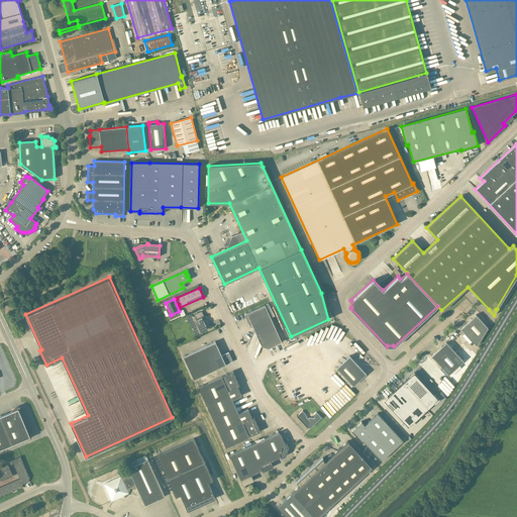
[(251,327),(253,327),(262,345),(268,348),(282,341),(265,305),(245,313),(244,315),(249,327),(251,327)]
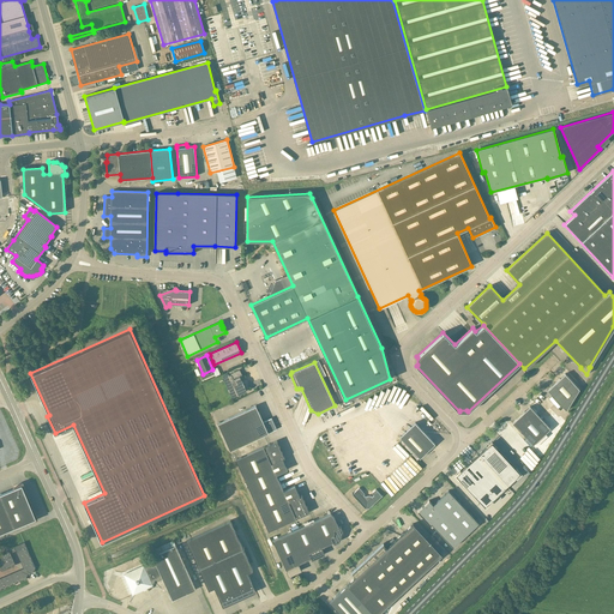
[(230,374),(230,375),(229,375),(229,374),(223,378),(228,389),(227,390),(228,392),(229,392),(232,398),(239,395),(238,393),(245,391),(244,386),(245,386),(242,381),(241,381),(239,377),(241,377),(239,371),(230,374)]
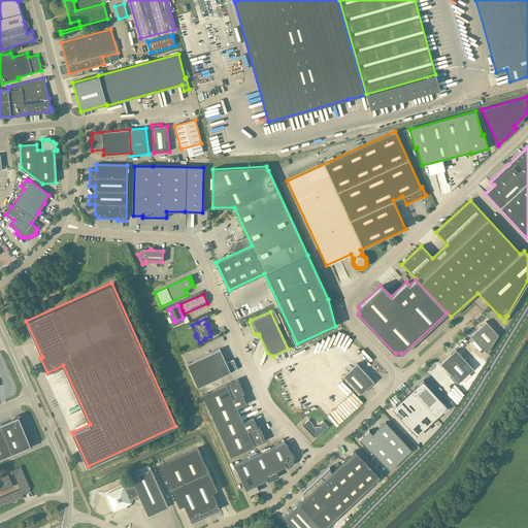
[(487,353),(498,334),(486,321),(470,335),(487,353)]
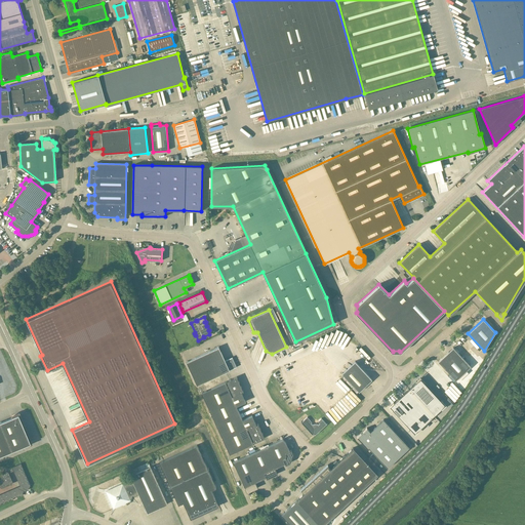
[(186,362),(197,385),(236,367),(232,358),(225,361),(218,347),(186,362)]
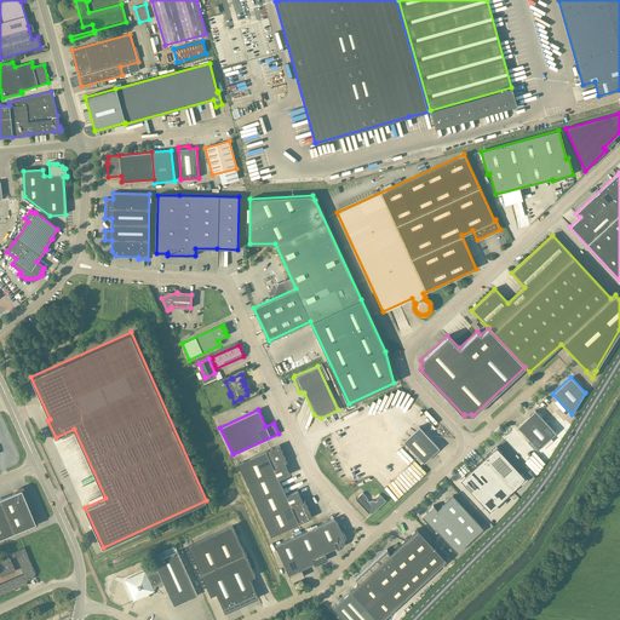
[(517,428),(538,449),(556,432),(535,411),(517,428)]
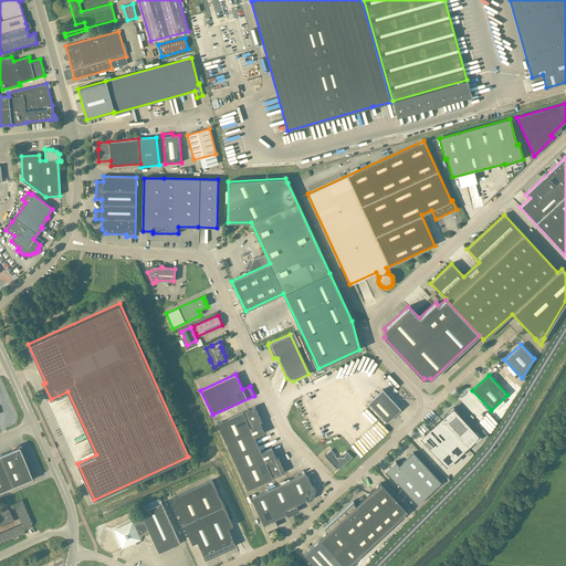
[(385,423),(387,422),(401,409),(390,398),(383,389),(368,402),(371,406),(369,408),(379,418),(379,417),(380,418),(380,419),(385,423)]
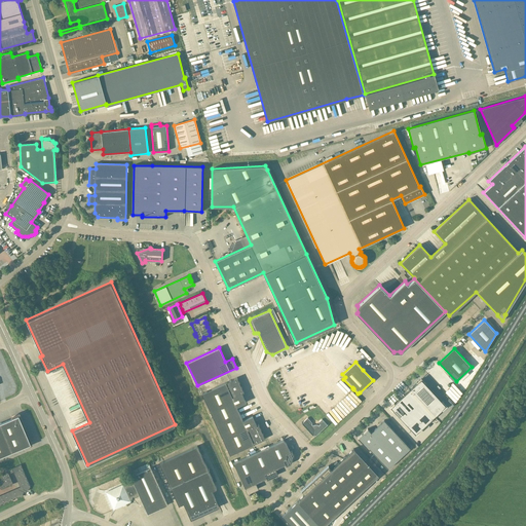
[(230,454),(265,439),(258,424),(257,425),(252,415),(242,420),(236,406),(246,402),(241,392),(243,391),(237,377),(201,393),(230,454)]
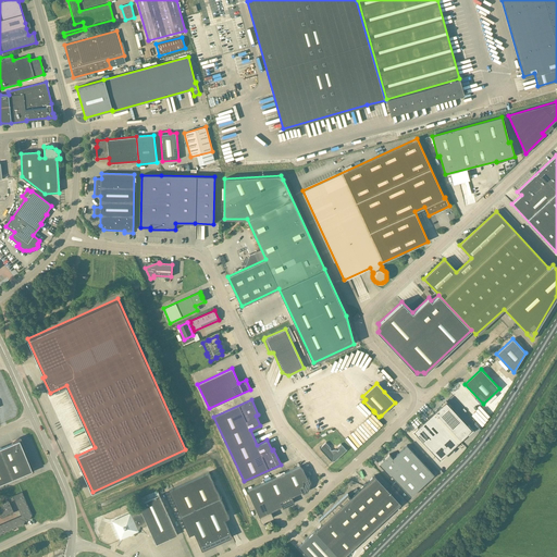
[(446,401),(434,412),(445,424),(453,433),(460,441),(472,430),(446,401)]
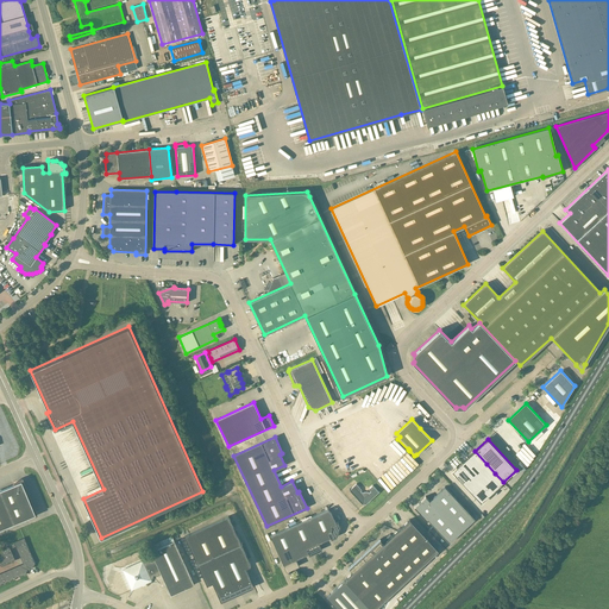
[(475,451),(452,471),(464,484),(487,464),(475,451)]
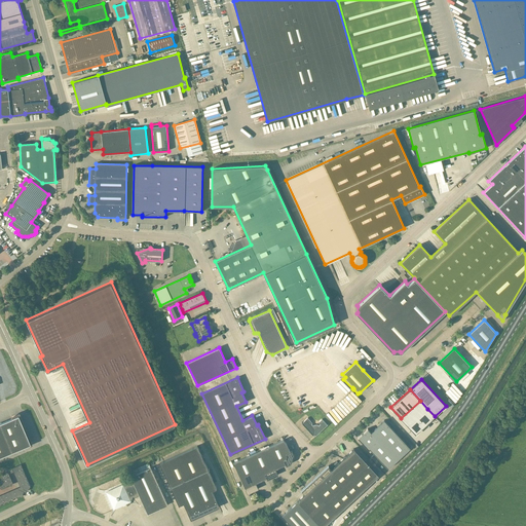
[(420,401),(401,418),(408,426),(427,409),(420,401)]
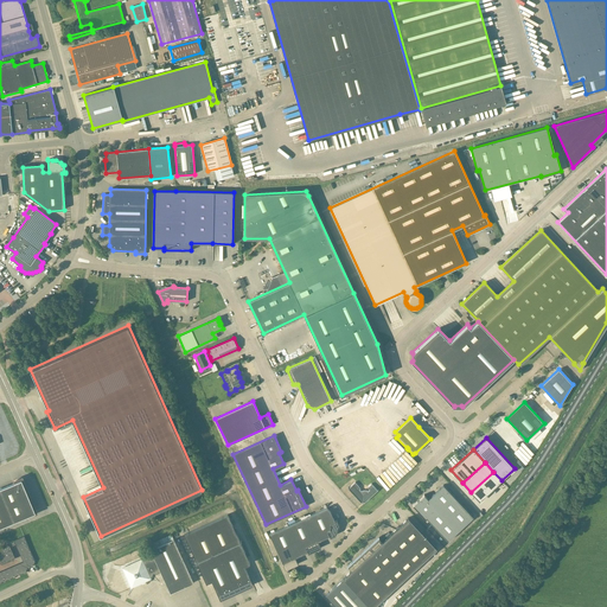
[(391,465),(382,472),(391,484),(410,470),(407,465),(400,471),(398,468),(396,471),(391,465)]
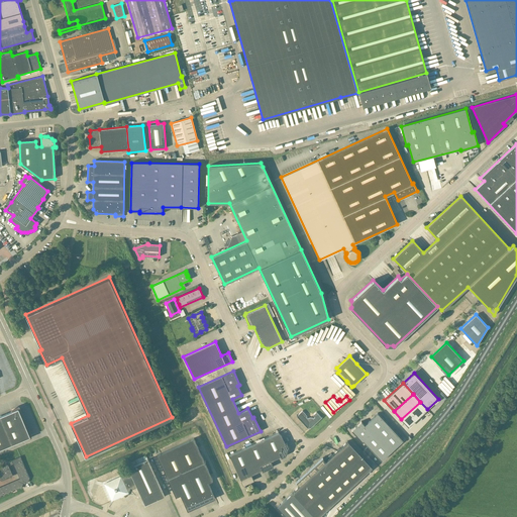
[(420,402),(401,419),(408,426),(427,409),(420,402)]
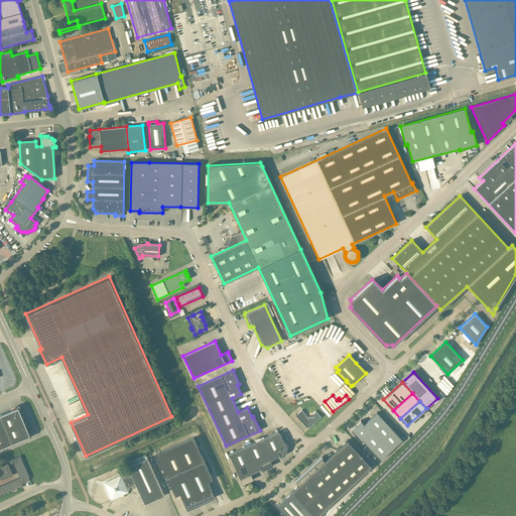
[(18,407),(0,414),(0,447),(30,435),(18,407)]
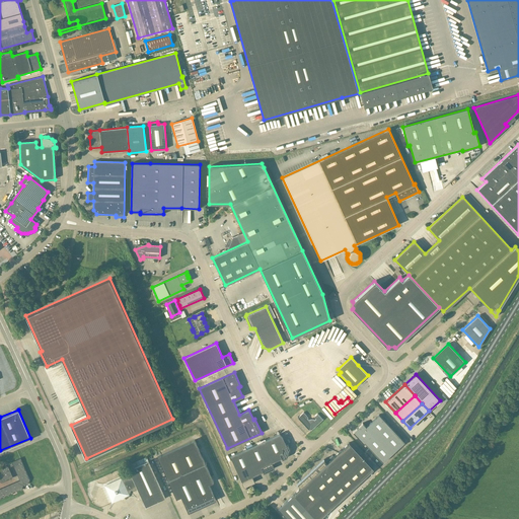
[(308,418),(303,413),(298,418),(308,430),(309,429),(311,429),(312,430),(322,419),(317,414),(314,417),(316,419),(314,421),(313,420),(312,419),(310,419),(309,420),(307,419),(308,418)]
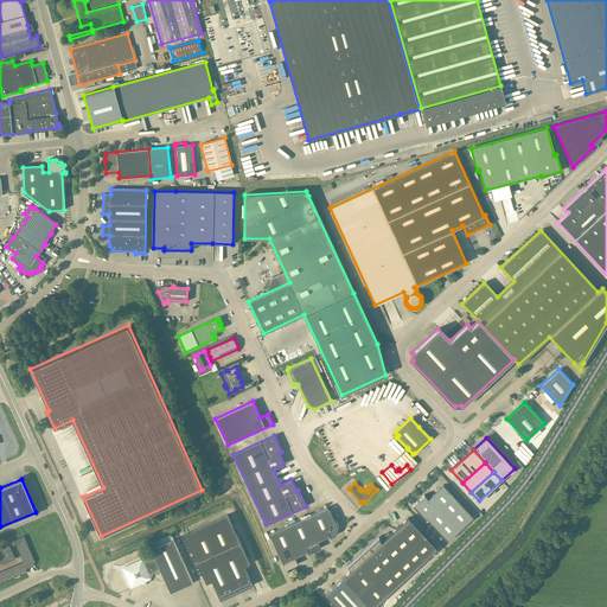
[(423,494),(413,505),(425,518),(426,517),(447,541),(473,517),(443,485),(428,499),(423,494)]
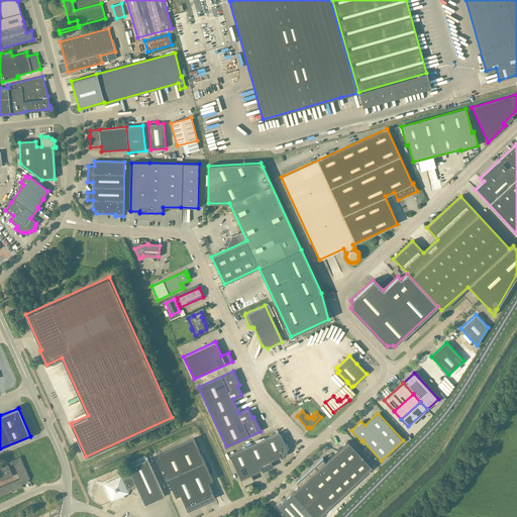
[(274,468),(271,461),(280,456),(281,457),(286,455),(289,447),(287,443),(285,443),(282,436),(278,432),(229,454),(240,479),(243,485),(253,480),(251,475),(261,469),(262,470),(274,468)]
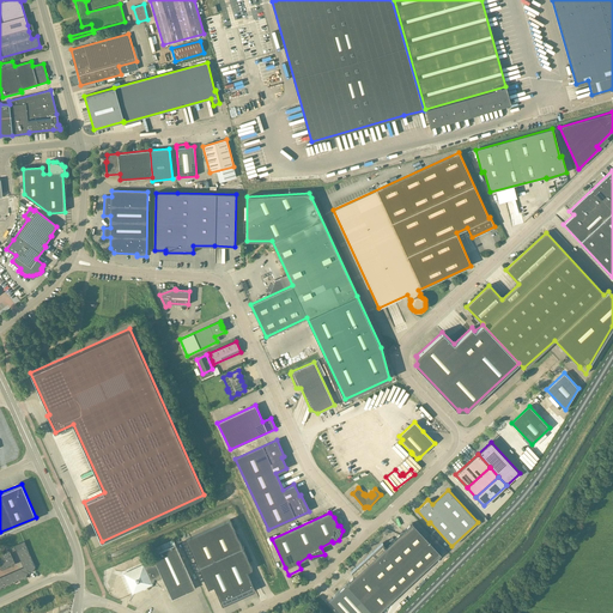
[(230,520),(186,540),(208,589),(213,587),(223,606),(255,590),(247,571),(253,569),(230,520)]
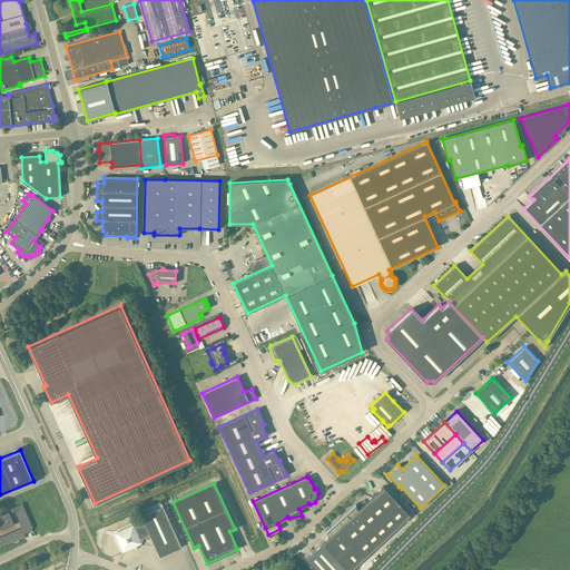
[(305,558),(315,569),(350,569),(410,516),(383,487),(359,509),(355,504),(326,531),(330,536),(305,558)]
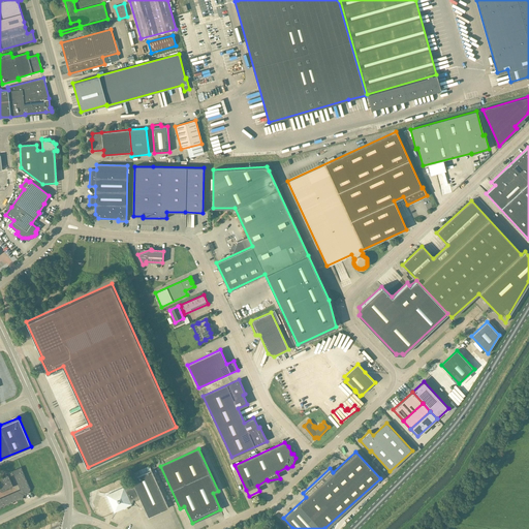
[(24,492),(28,494),(30,489),(23,472),(23,471),(21,467),(13,470),(24,492)]
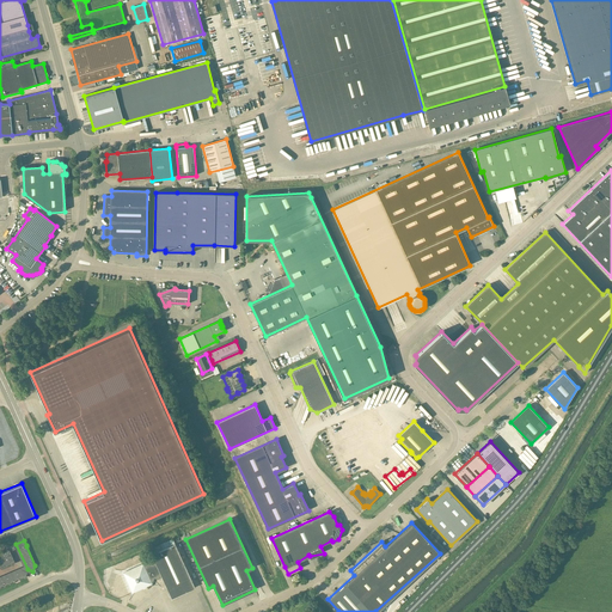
[(151,551),(152,555),(154,561),(144,565),(142,564),(123,573),(133,593),(148,585),(150,583),(152,583),(154,577),(158,579),(161,577),(171,598),(195,587),(173,540),(151,551)]
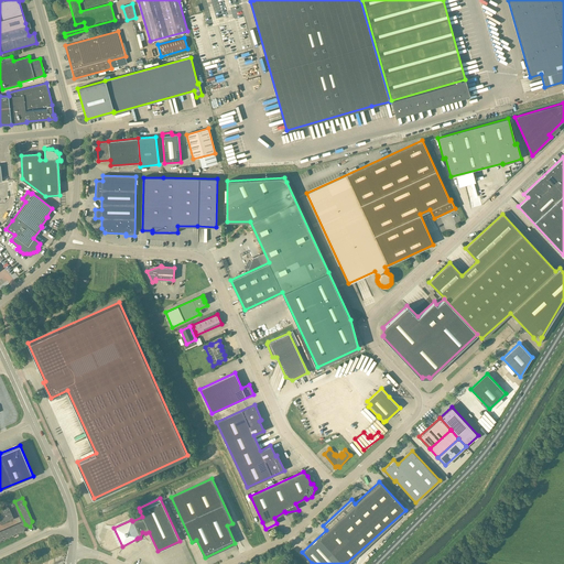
[(13,517),(9,507),(7,506),(0,509),(0,523),(2,524),(11,520),(10,518),(13,517)]
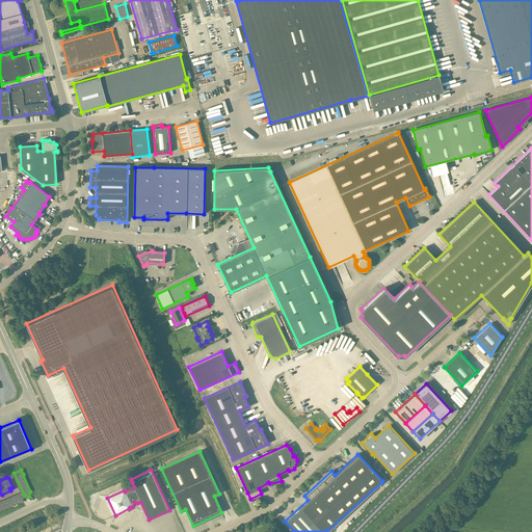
[(0,511),(22,502),(24,497),(19,496),(0,503),(0,511)]
